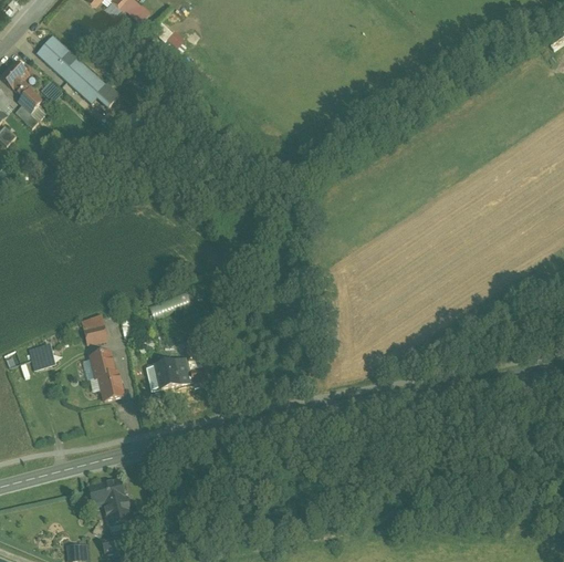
[(119,0),(117,2),(138,21),(148,10),(137,0),(119,0)]
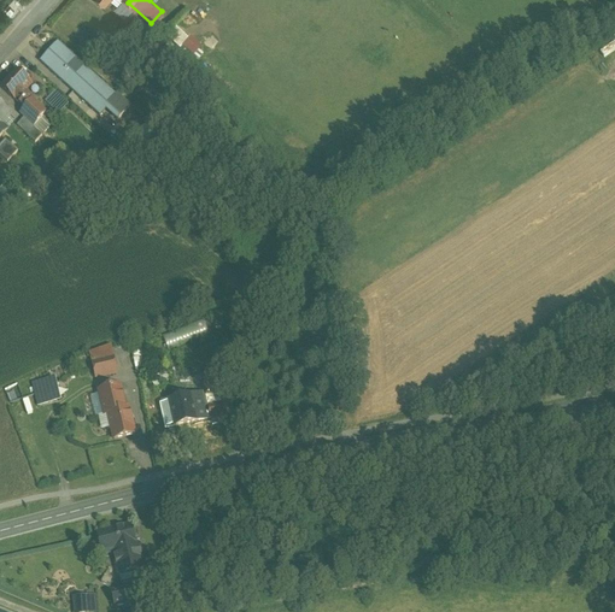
[(170,31),(193,51),(203,41),(180,21),(170,31)]
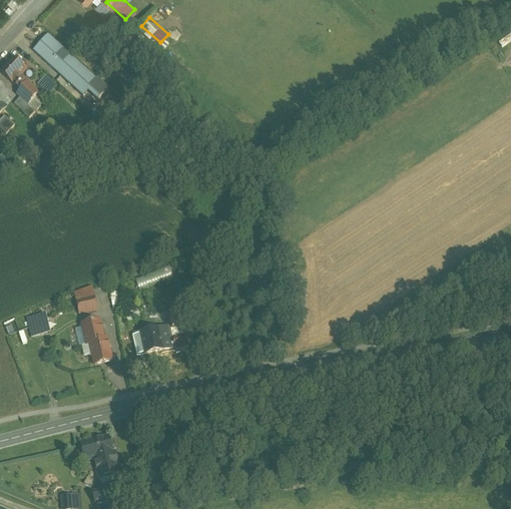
[(94,76),(46,33),(33,48),(81,91),(86,86),(96,95),(106,84),(96,75),(94,76)]
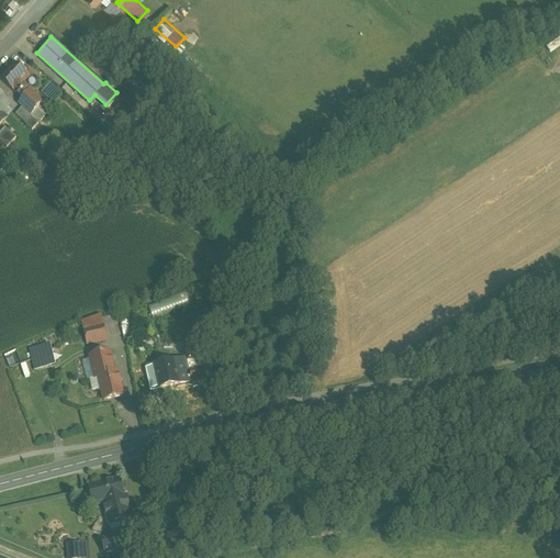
[(29,74),(13,59),(0,74),(0,78),(12,89),(12,88),(21,97),(25,91),(30,87),(22,80),(29,74)]
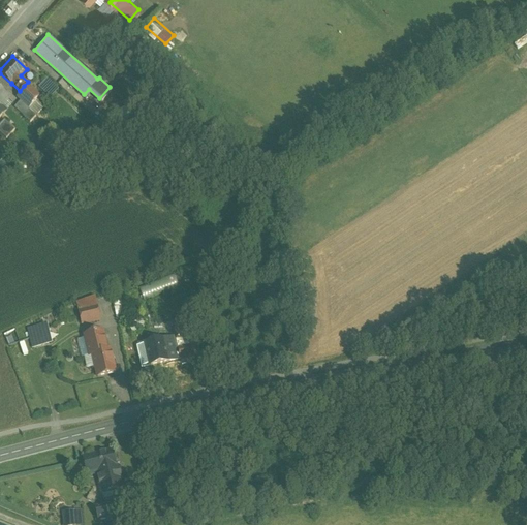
[(48,73),(39,83),(51,93),(59,84),(48,73)]
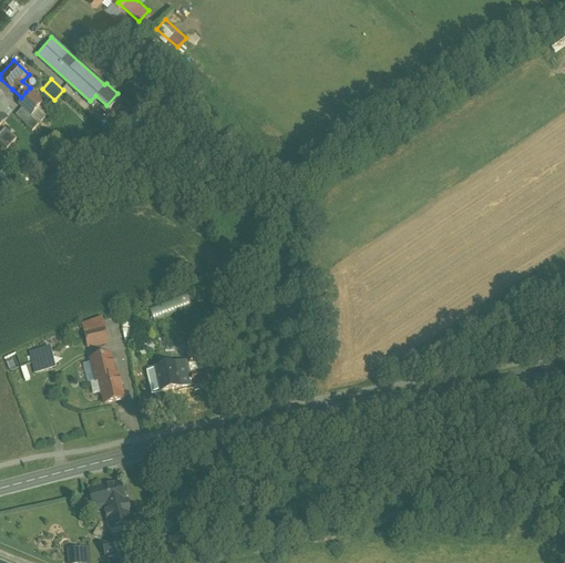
[(30,96),(26,92),(21,98),(17,103),(20,105),(31,115),(32,118),(39,110),(32,104),(31,105),(26,101),(30,96)]
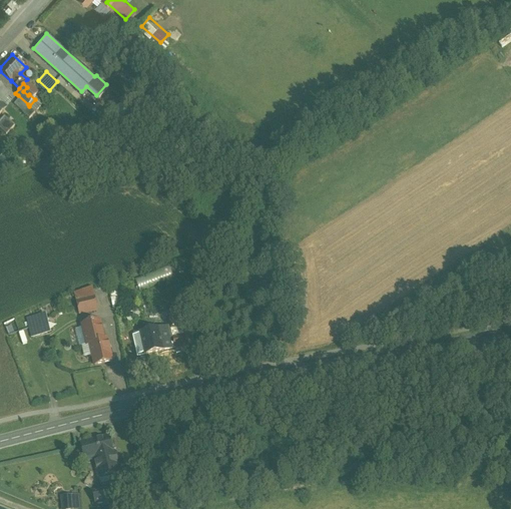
[(109,124),(134,103),(126,94),(101,115),(109,124)]
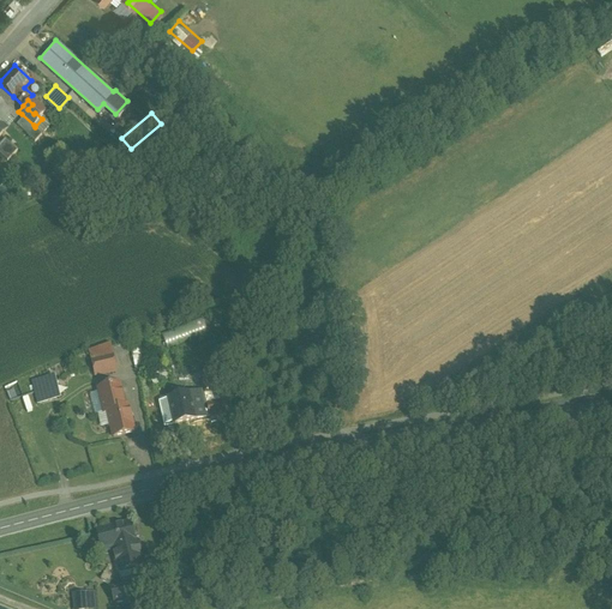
[(34,125),(22,114),(17,120),(29,130),(34,125)]
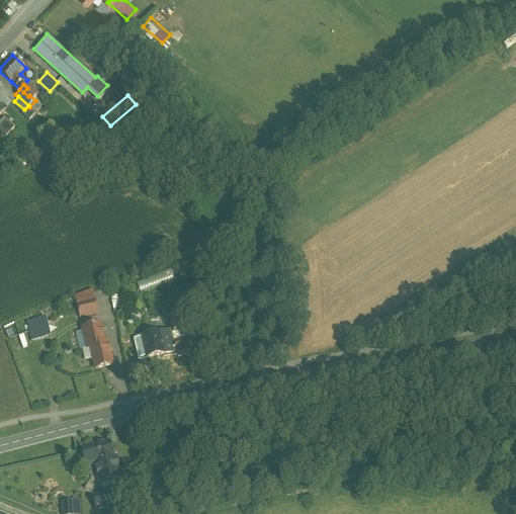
[(35,100),(29,107),(33,110),(39,103),(35,100)]
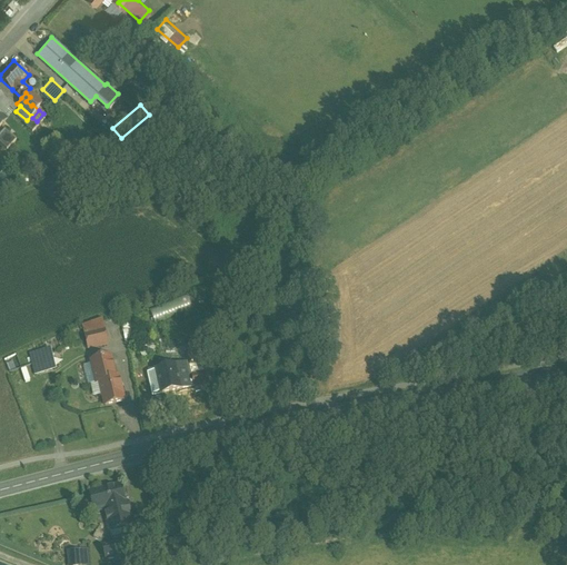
[(3,126),(0,129),(0,140),(6,145),(15,136),(3,126)]
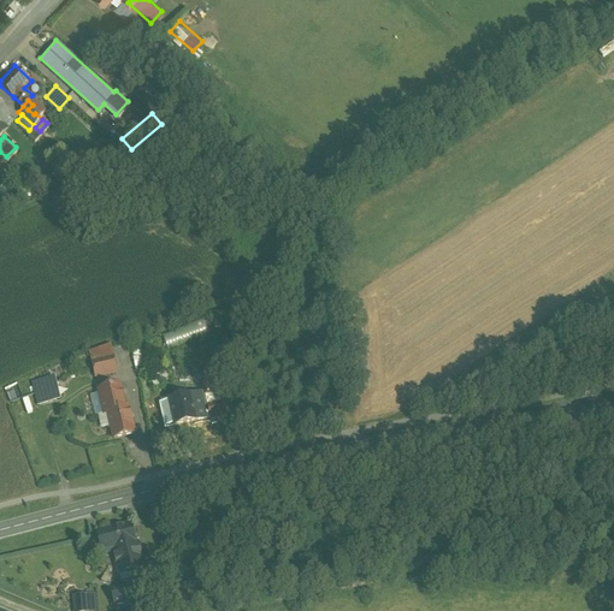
[(28,184),(18,191),(25,199),(35,191),(28,184)]
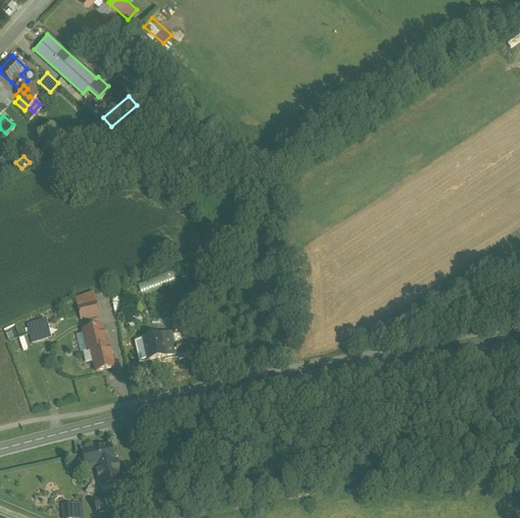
[(136,279),(142,292),(176,277),(170,264),(136,279)]
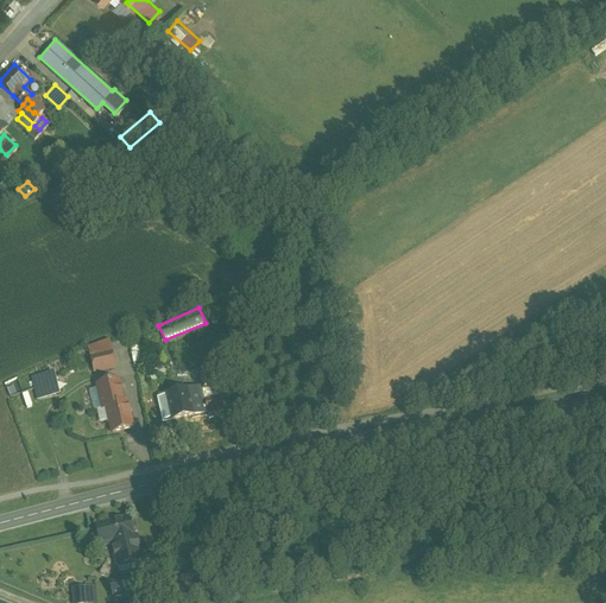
[(109,348),(89,353),(93,369),(113,365),(109,348)]
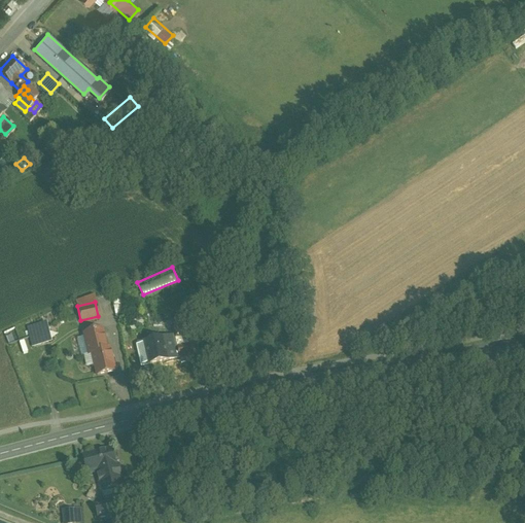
[(49,318),(28,323),(32,344),(55,340),(49,318)]
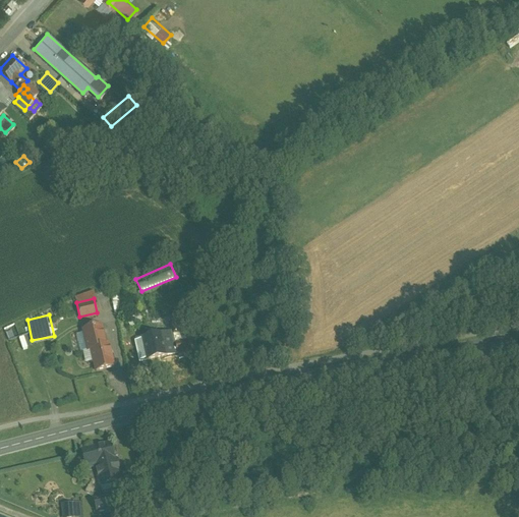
[(100,325),(81,329),(87,348),(90,348),(95,369),(112,365),(107,343),(105,344),(100,325)]
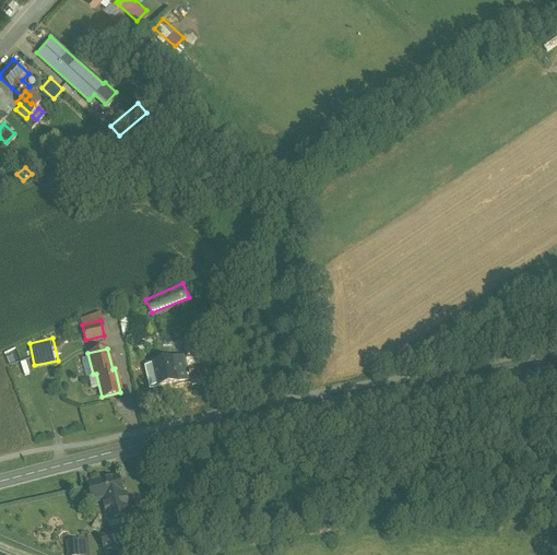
[(208,357),(193,359),(193,365),(187,366),(189,377),(211,372),(208,357)]
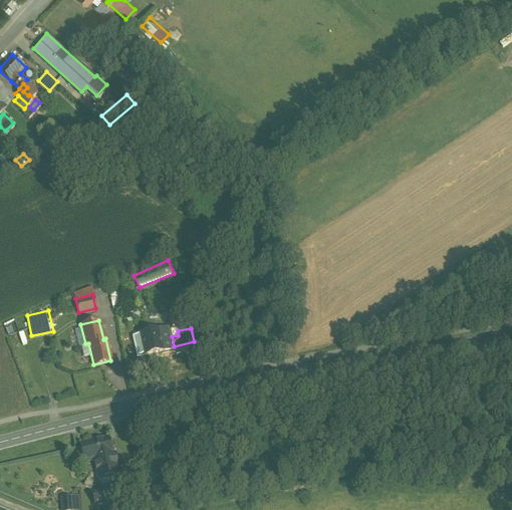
[(107,436),(89,441),(80,444),(83,455),(92,453),(93,459),(96,470),(97,476),(110,473),(110,475),(119,473),(114,453),(112,454),(107,436)]
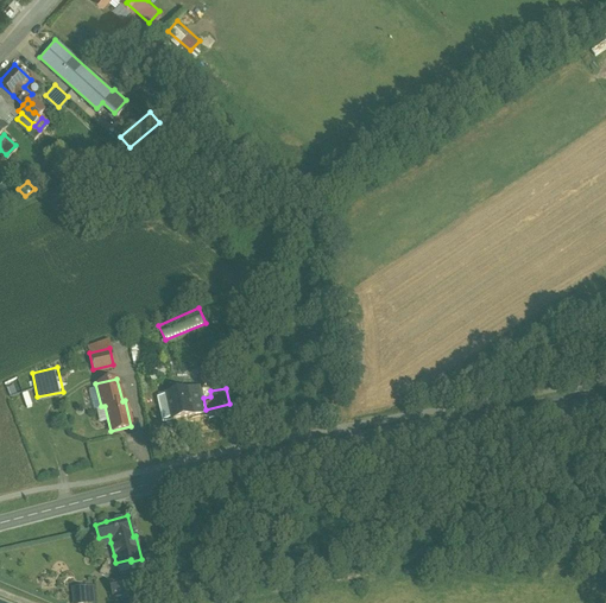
[(114,556),(107,558),(99,571),(107,576),(113,567),(115,563),(114,556)]
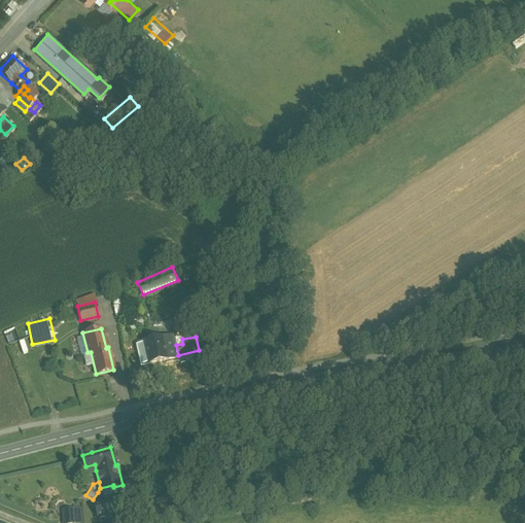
[(106,499),(94,502),(97,516),(110,512),(109,512),(105,513),(103,500),(107,499),(106,499)]
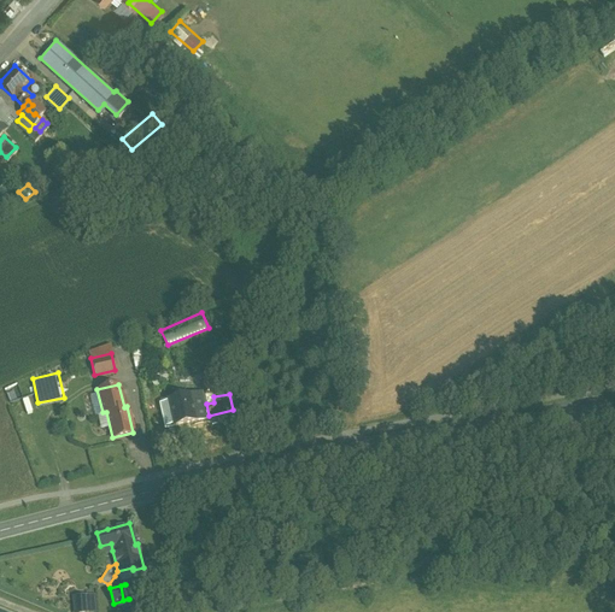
[(86,594),(72,595),(74,611),(87,611),(86,594)]
